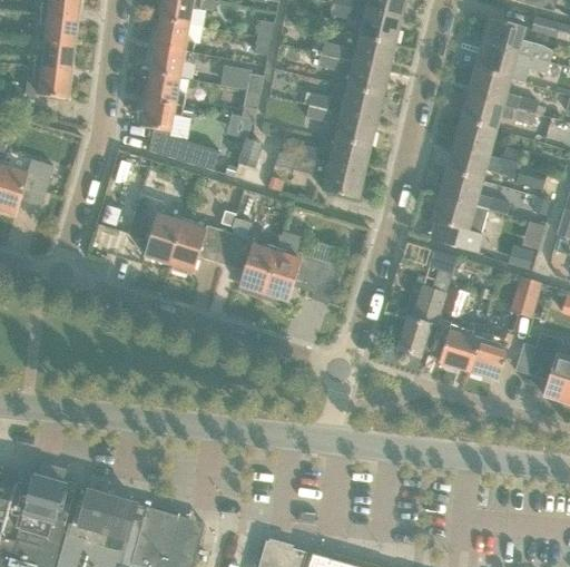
[(40,16),(77,19),(79,0),(50,0),(49,6),(41,6),(40,16)]
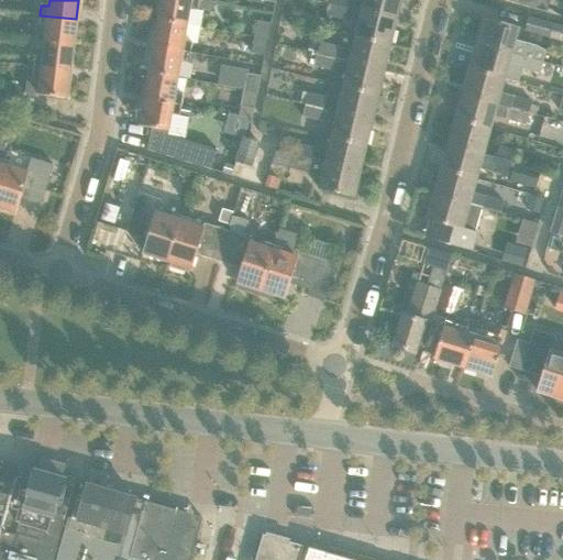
[(161,0),(157,20),(187,24),(189,8),(198,10),(197,12),(212,14),(214,3),(198,0),(161,0)]
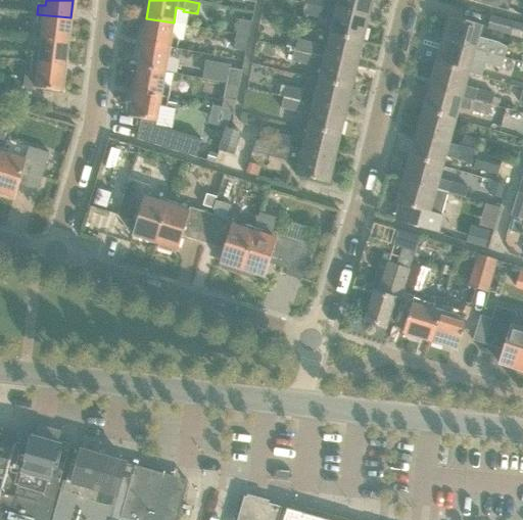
[(306,0),(305,3),(336,9),(368,17),(371,0),(306,0)]
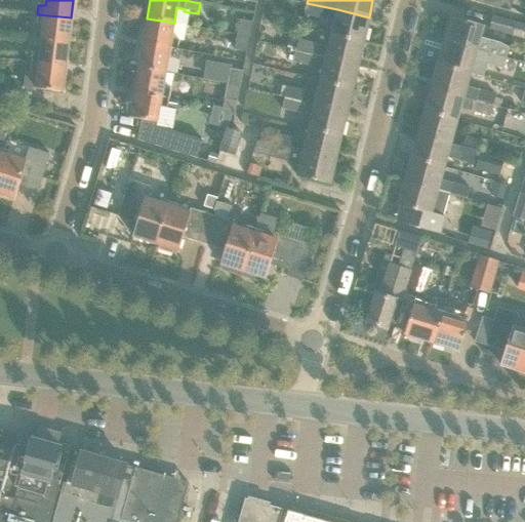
[(468,0),(510,12),(513,0),(468,0)]
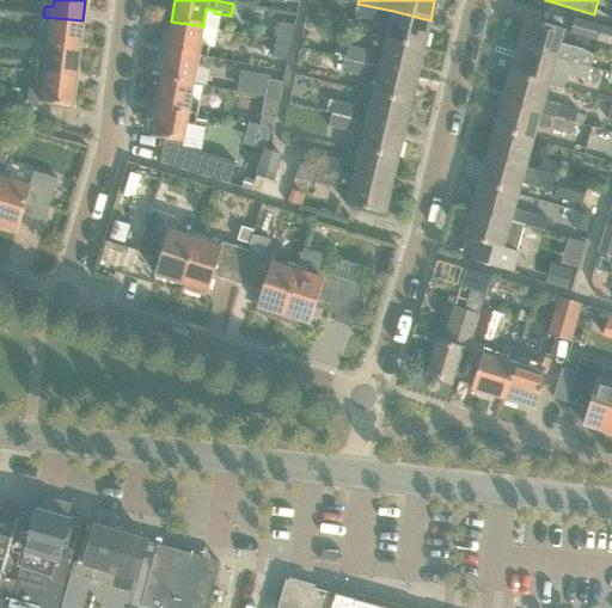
[(357,4),(355,16),(390,24),(386,38),(424,47),(430,20),(393,11),(357,4)]
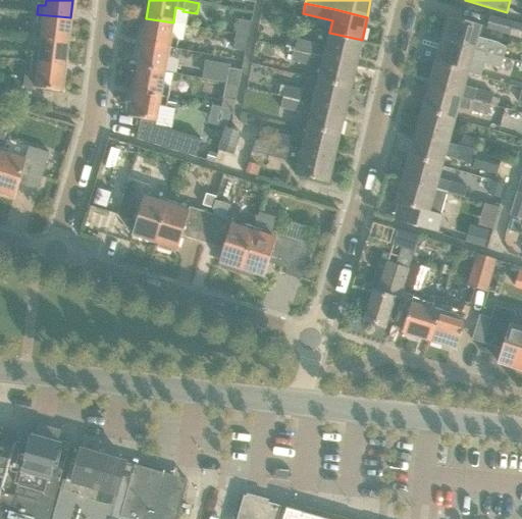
[(521,21),(489,13),(486,27),(521,36),(521,21)]
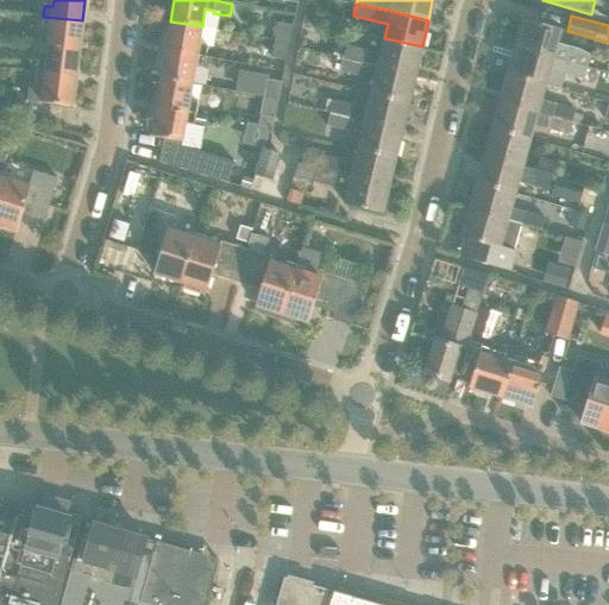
[(50,30),(48,45),(79,49),(82,20),(43,17),(42,29),(50,30)]
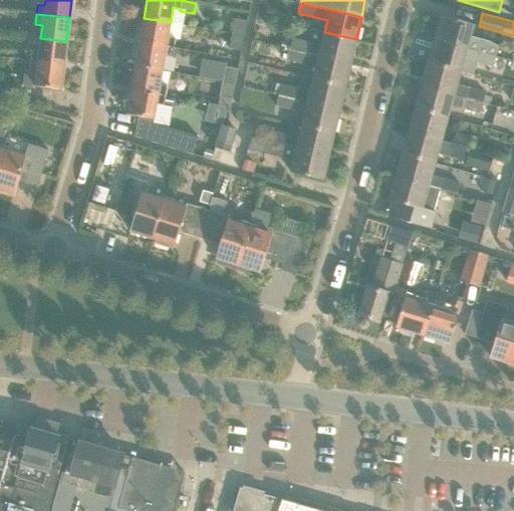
[(233,34),(245,36),(249,20),(236,17),(233,34)]
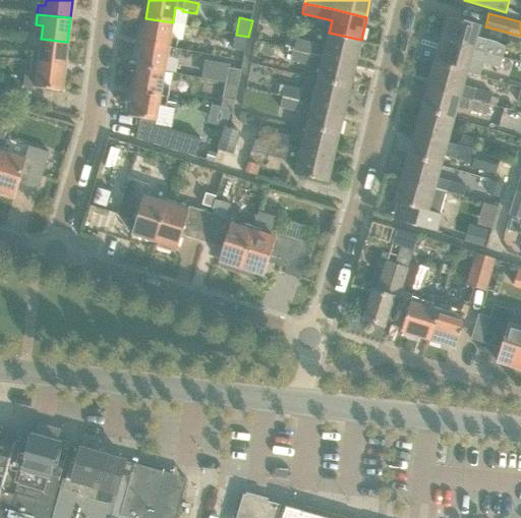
[(173,22),(146,18),(141,42),(176,48),(177,40),(170,39),(173,22)]
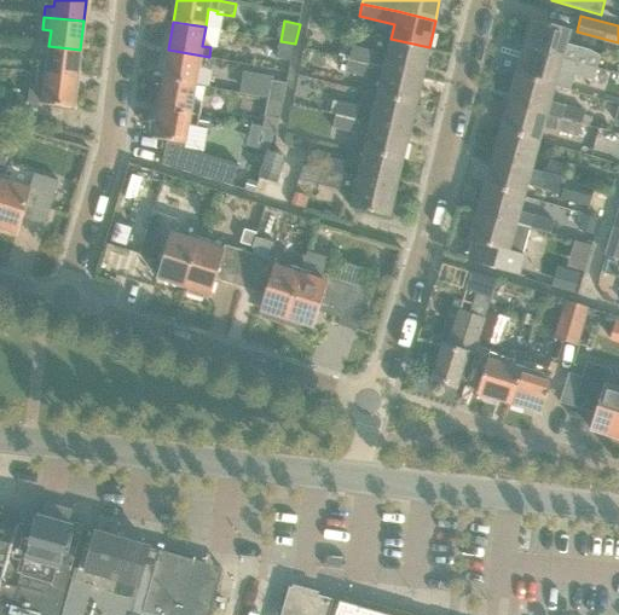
[(530,23),(522,50),(596,69),(597,67),(600,57),(589,51),(565,45),(568,33),(530,23)]
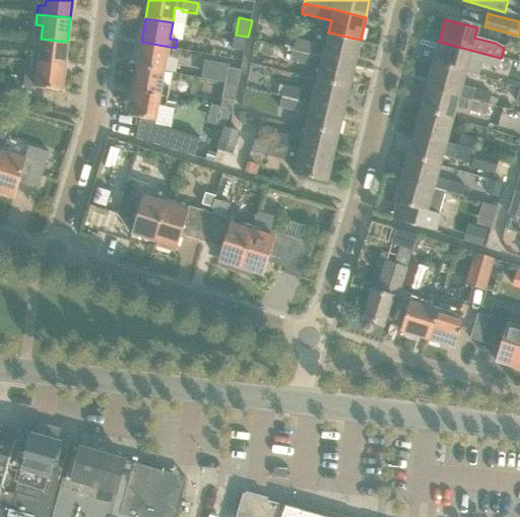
[(294,48),(312,52),(323,54),(322,58),(354,64),(361,40),(328,33),(326,44),(296,37),(296,38),(295,41),(294,48)]
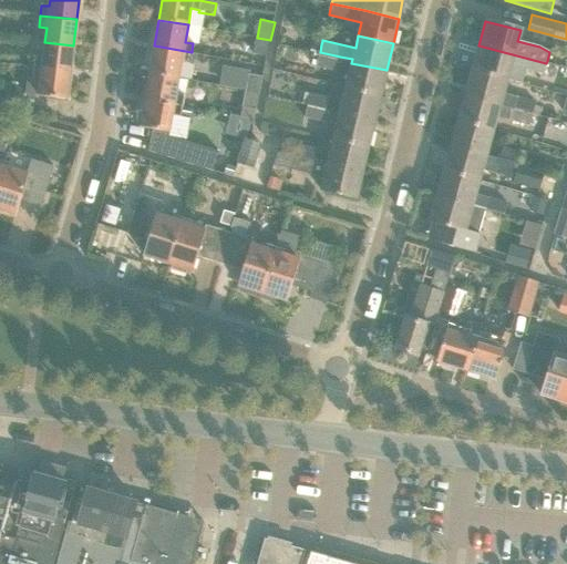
[(270,40),(257,38),(255,51),(268,54),(270,40)]
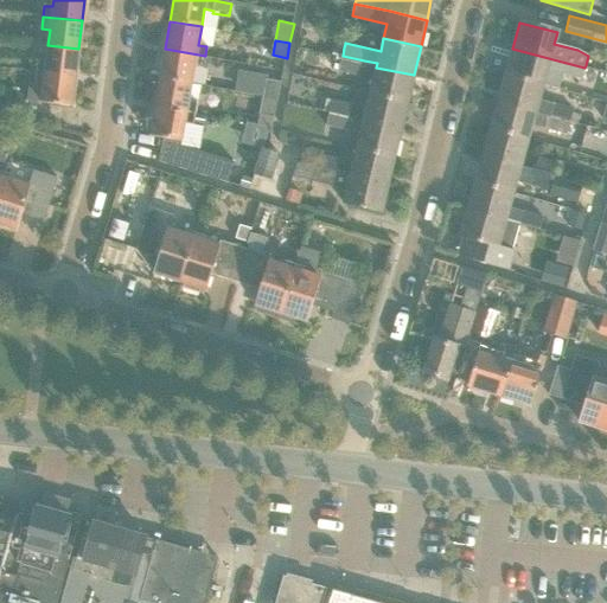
[(336,42),(333,53),(343,56),(344,47),(345,44),(336,42)]
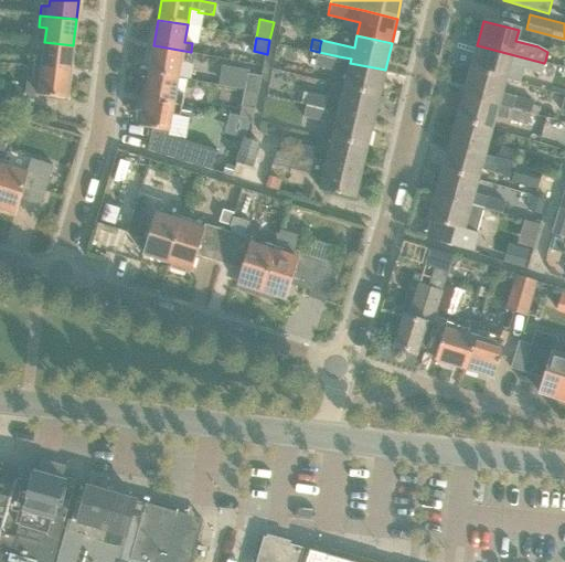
[(34,59),(33,70),(70,73),(73,45),(44,42),(42,60),(34,59)]
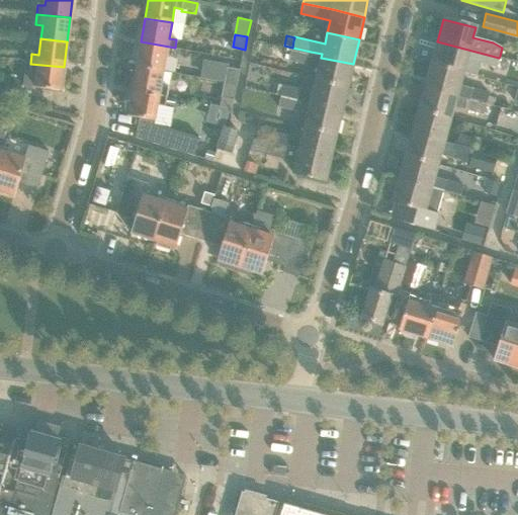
[(137,66),(163,71),(166,57),(173,58),(175,48),(141,41),(137,66)]
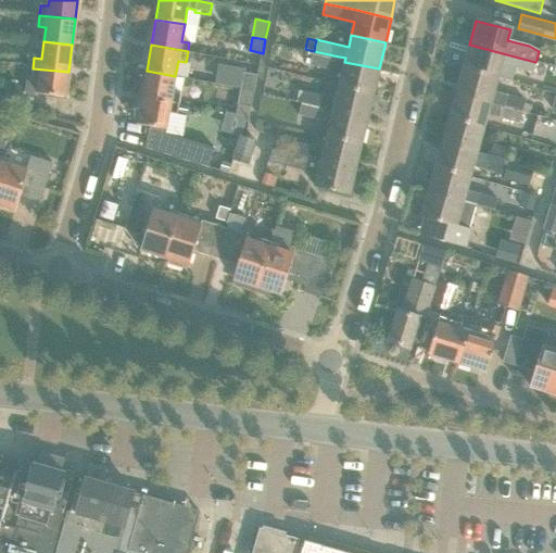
[(469,45),(463,70),(497,78),(512,83),(515,68),(532,74),(535,62),(469,45)]
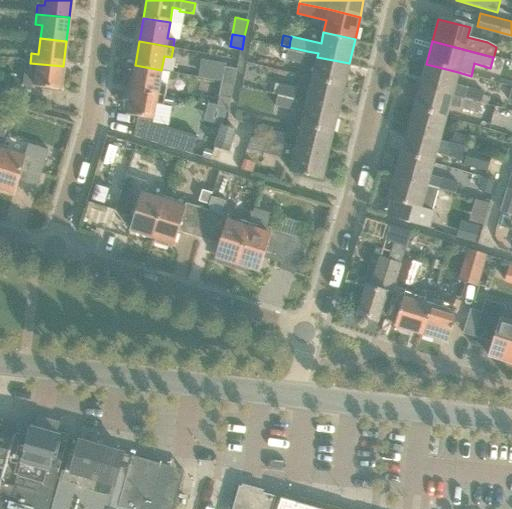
[(304,62),(307,51),(289,47),(286,58),(304,62)]
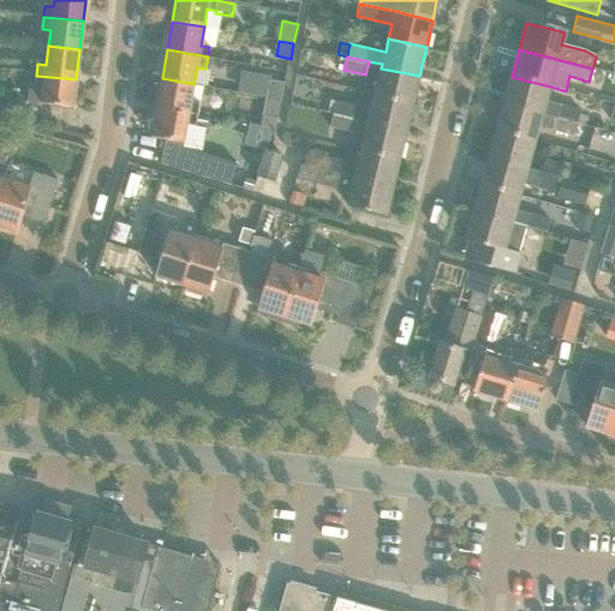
[(375,95),(412,103),(419,76),(381,69),(375,95)]
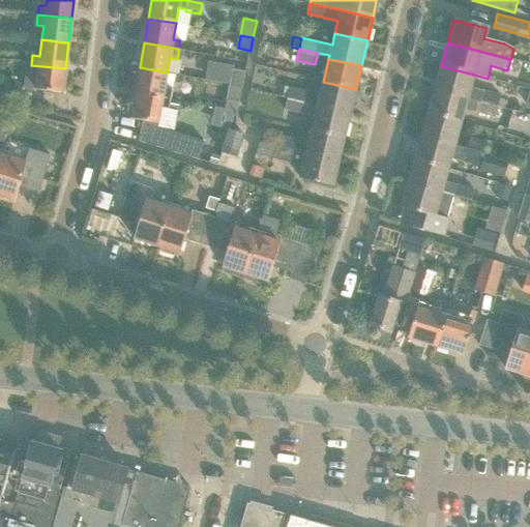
[(222,63),(218,82),(231,84),(243,87),(246,69),(234,67),(234,65),(222,63)]
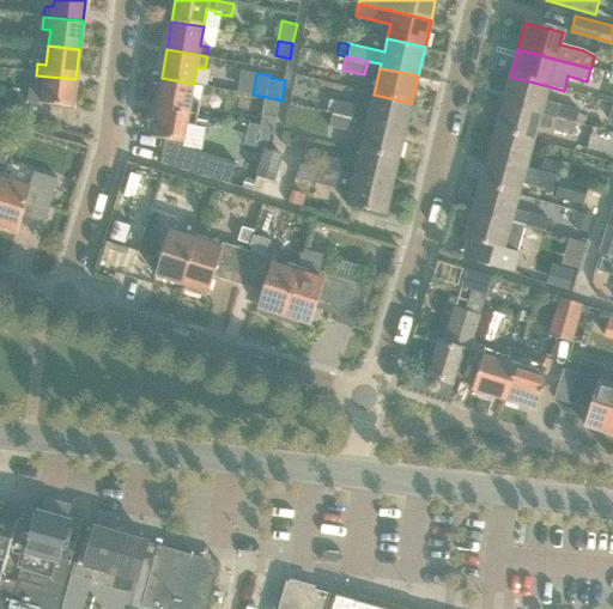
[(30,86),(29,98),(37,99),(37,105),(72,109),(76,79),(36,75),(35,87),(30,86)]
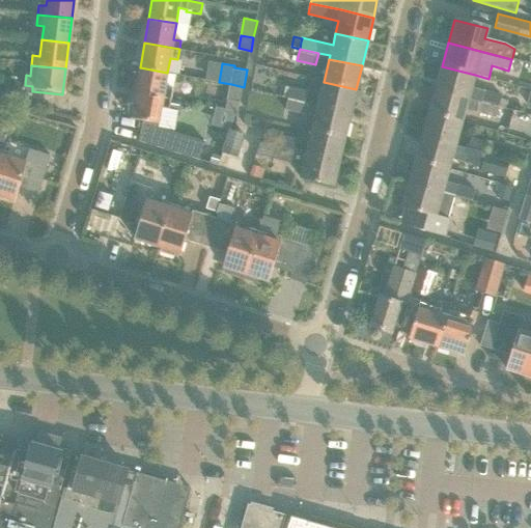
[(435,90),(498,108),(501,96),(471,88),(475,75),(442,66),(435,90)]
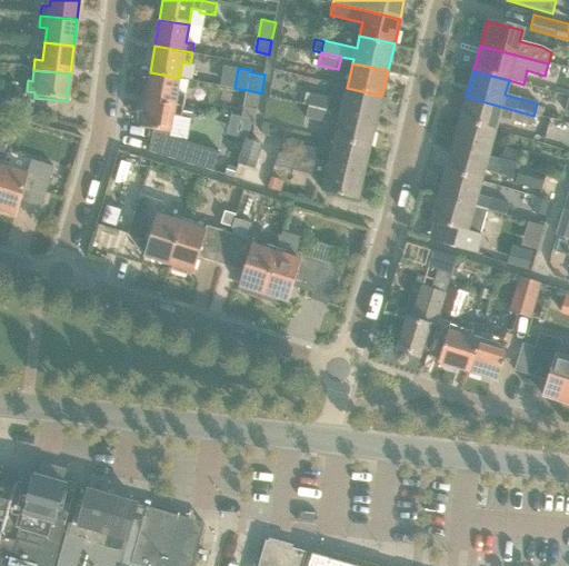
[(150,72),(146,99),(183,106),(188,79),(179,78),(150,72)]
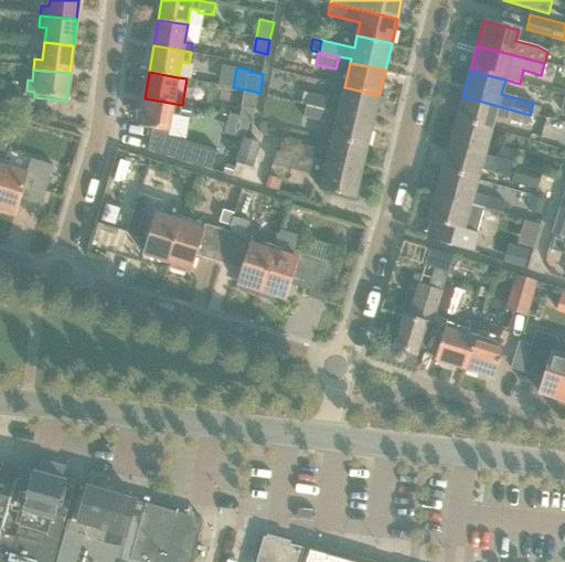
[(344,87),(338,110),(373,119),(379,95),(344,87)]
